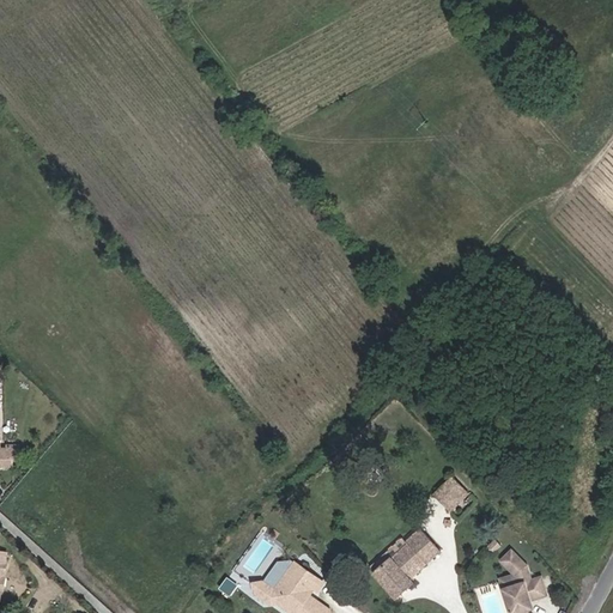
[(11,460),(11,445),(6,445),(6,448),(0,448),(1,460),(0,460),(0,466),(11,466),(11,460)]
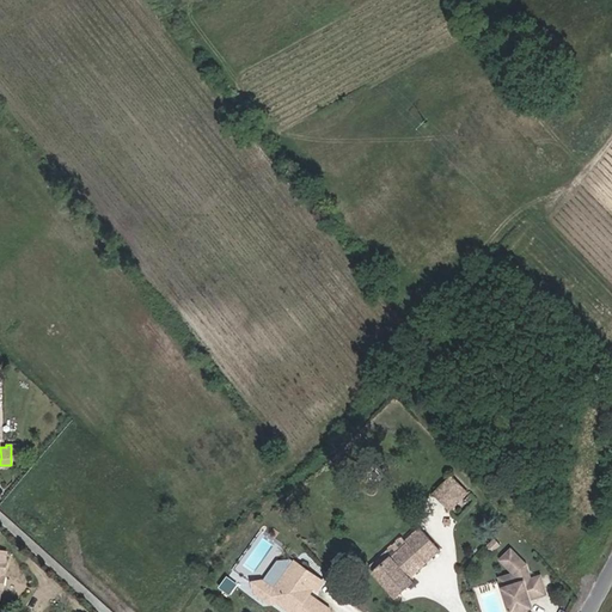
[(446,506),(464,488),(452,476),(434,494),(446,506)]
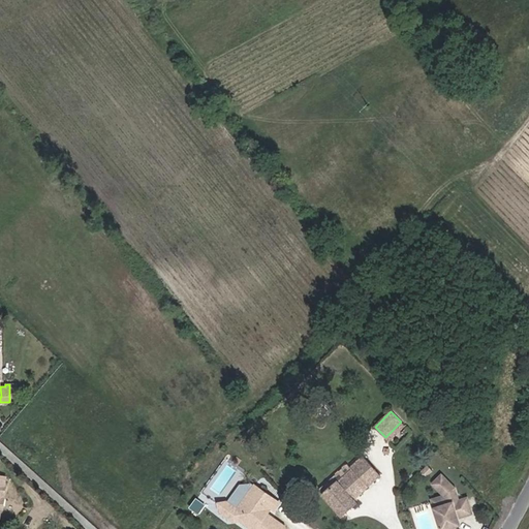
[(389,441),(404,426),(401,422),(385,437),(389,441)]
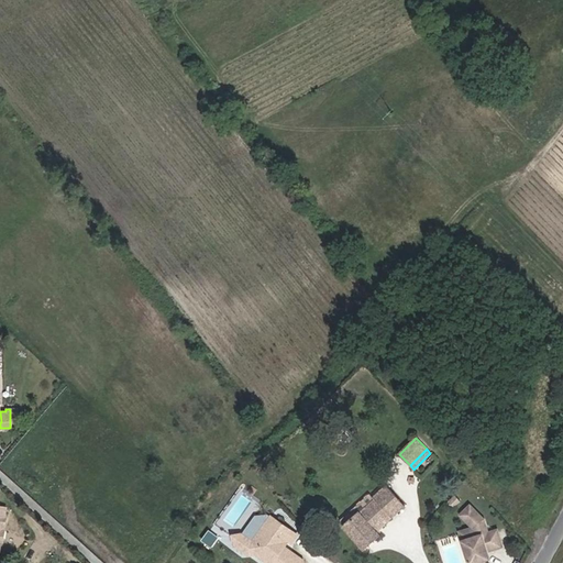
[(376,532),(405,506),(386,485),(373,497),(374,499),(344,526),(364,548),(378,534),(376,532)]
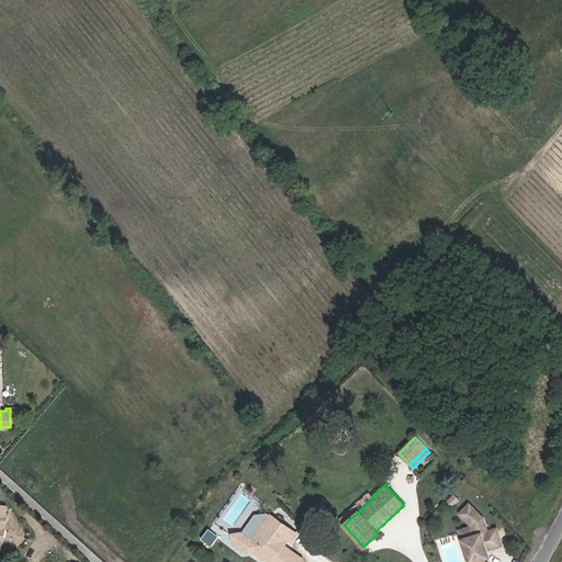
[(344,525),(373,498),(372,496),(369,493),(339,520),(344,525)]
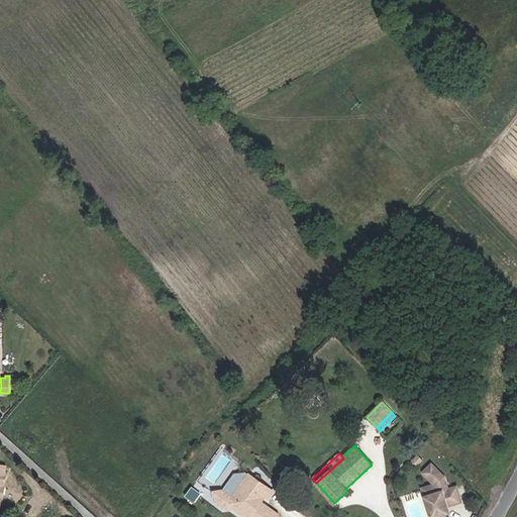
[(417,466),(423,460),(418,455),(412,460),(417,466)]
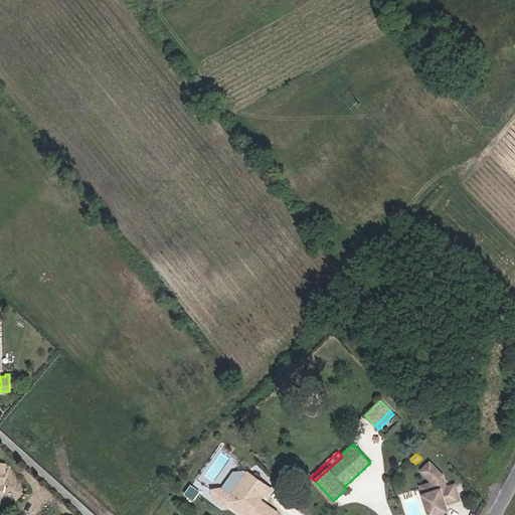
[(446,504),(460,500),(455,485),(447,488),(443,476),(430,463),(421,471),(434,483),(436,491),(423,495),(430,514),(444,514),(443,512),(448,511),(446,504)]
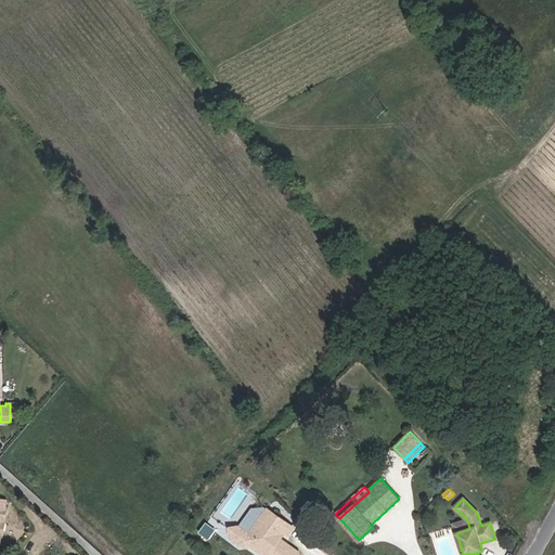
[(269,525),(275,516),(267,510),(260,519),(269,525)]
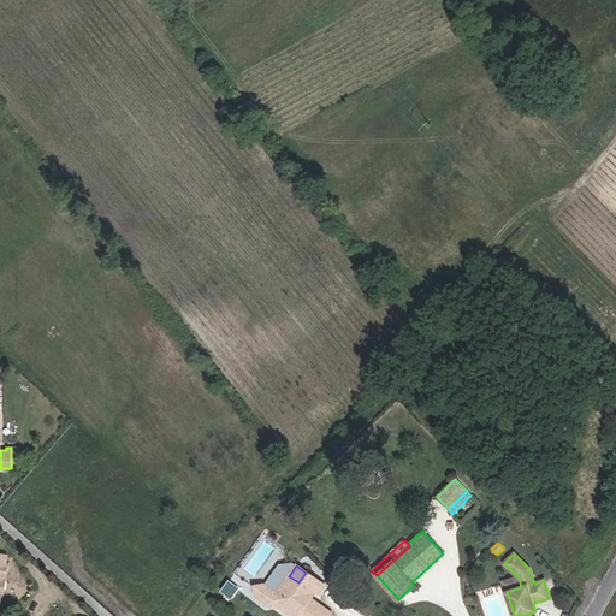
[(309,602),(312,598),(317,592),(320,593),(325,586),(306,573),(298,582),(289,576),(277,593),(265,585),(255,586),(258,596),(273,608),(279,606),(294,615),(332,615),(332,614),(318,603),(315,606),(309,602)]
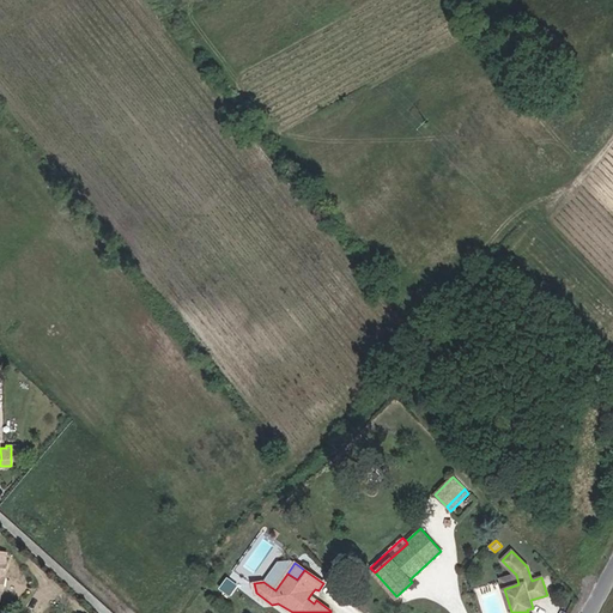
[(519,584),(516,575),(501,580),(504,589),(519,584)]
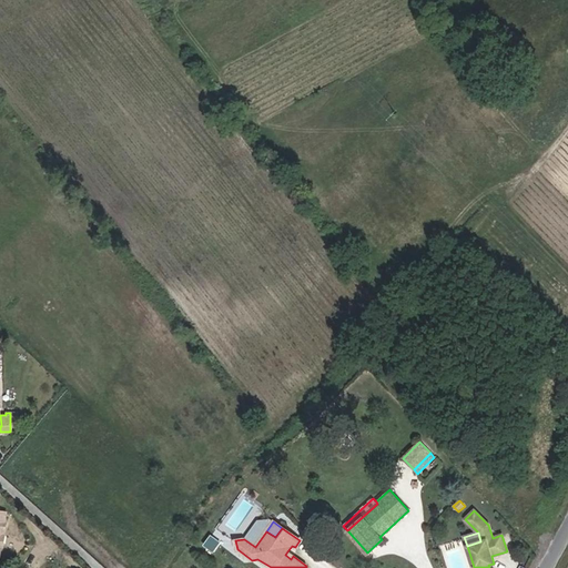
[(221,543),(211,537),(205,546),(214,553),(221,543)]
